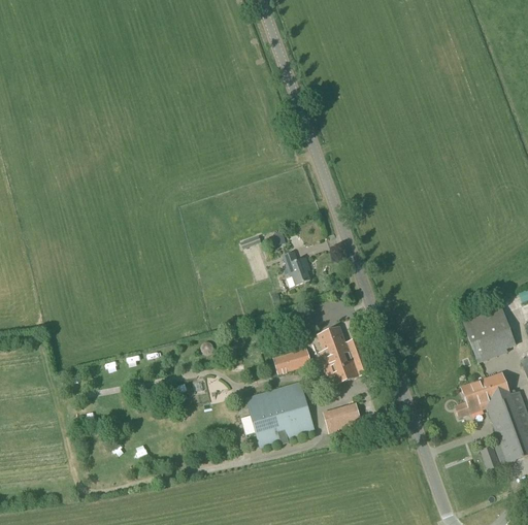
[(283,234),(272,237),(274,244),(285,241),(283,234)]
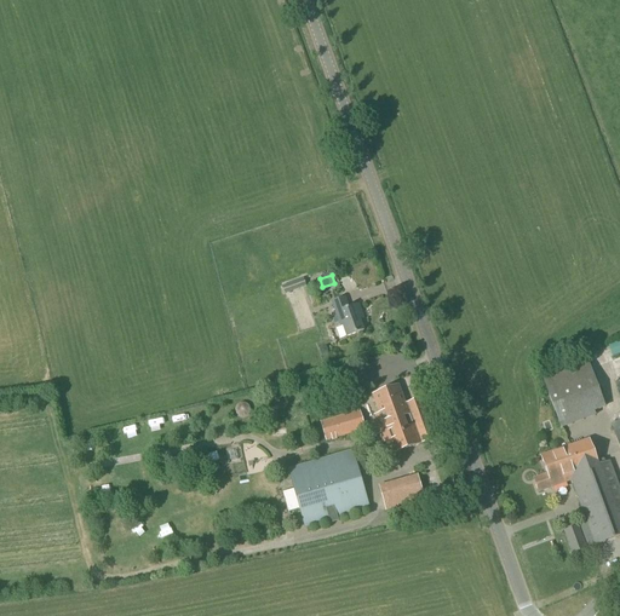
[(285,292),(306,283),(303,276),(281,283),(285,292)]
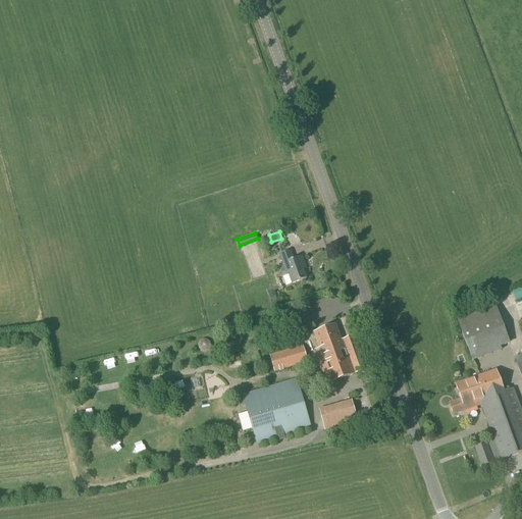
[(294,257),(291,248),(279,252),(286,273),(282,274),(285,283),(305,276),(301,263),(304,262),(302,254),(294,257)]
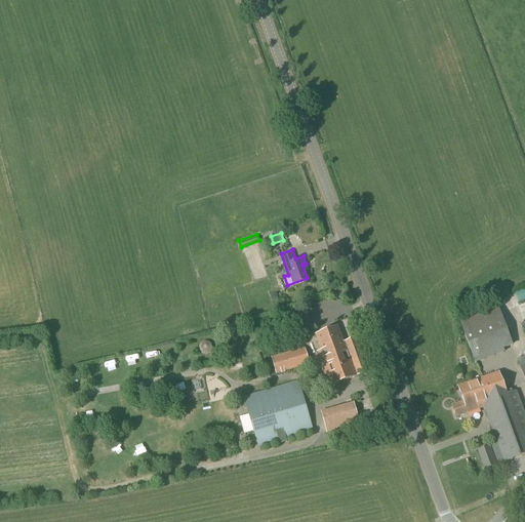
[(475,361),(514,347),(496,299),(457,314),(475,361)]
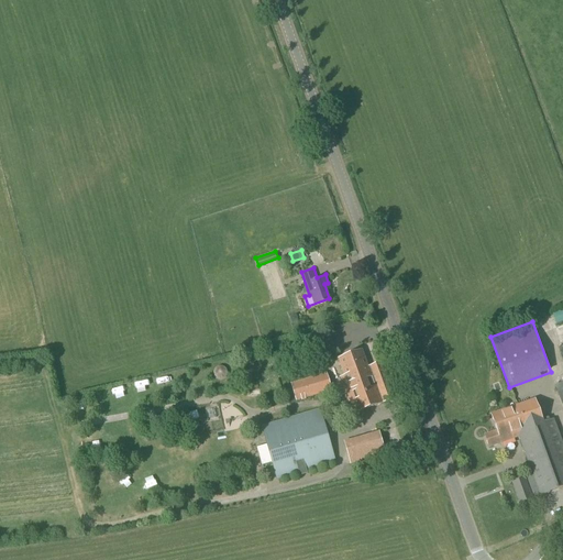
[(368,364),(362,349),(338,358),(341,368),(343,373),(340,375),(353,412),(382,401),(382,402),(396,395),(384,359),(368,364)]
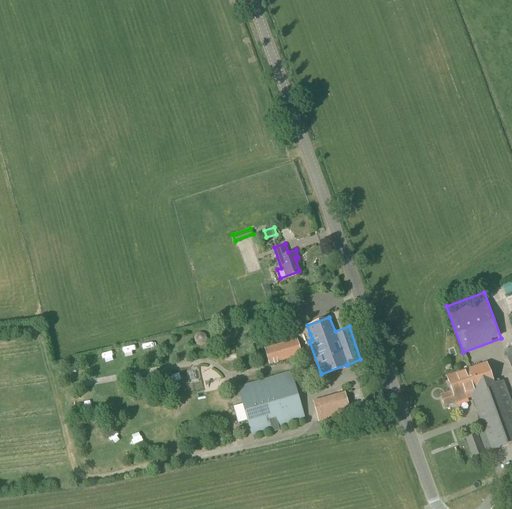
[(269,362),(301,353),(296,337),(265,346),(269,362)]
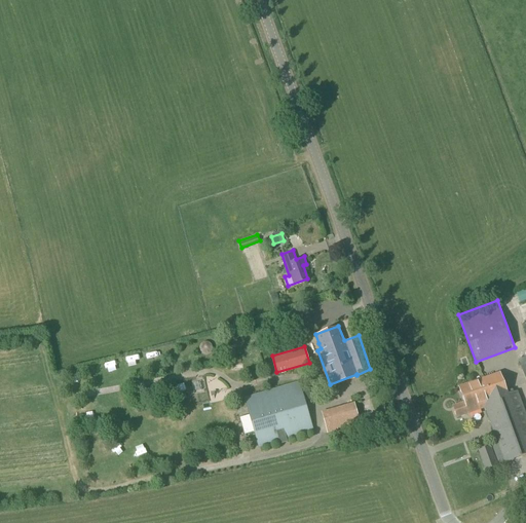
[(508,393),(499,370),(458,385),(463,400),(452,404),(456,416),(484,406),(504,460),(525,452),(525,414),(517,389),(508,393)]
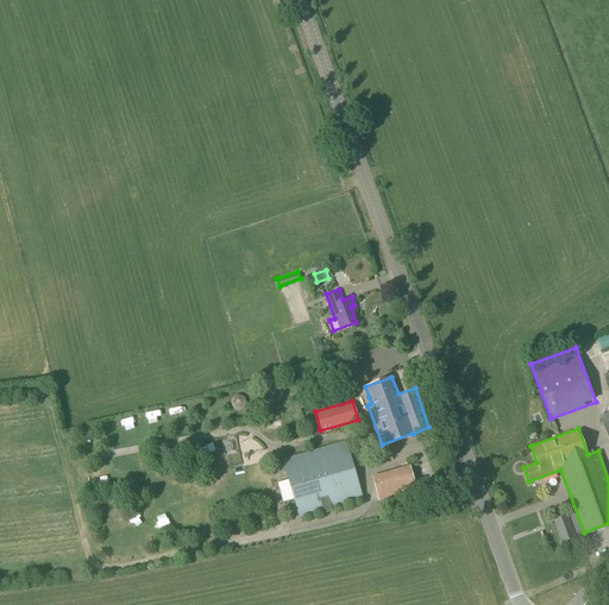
[(301,516),(363,497),(345,440),(283,458),(301,516)]
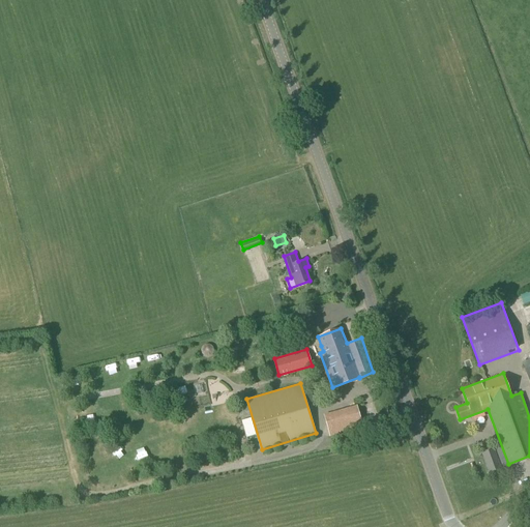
[(489,471),(501,467),(494,447),(481,452),(489,471)]
